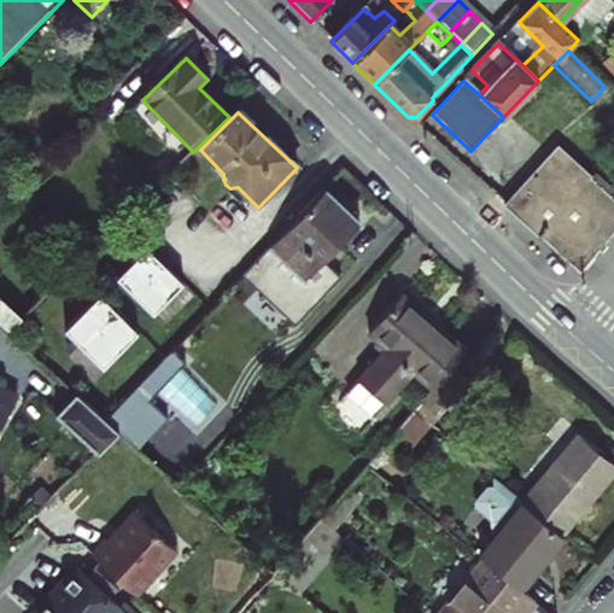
[(194,155),(200,150),(232,118),(229,117),(193,152),(194,155)]
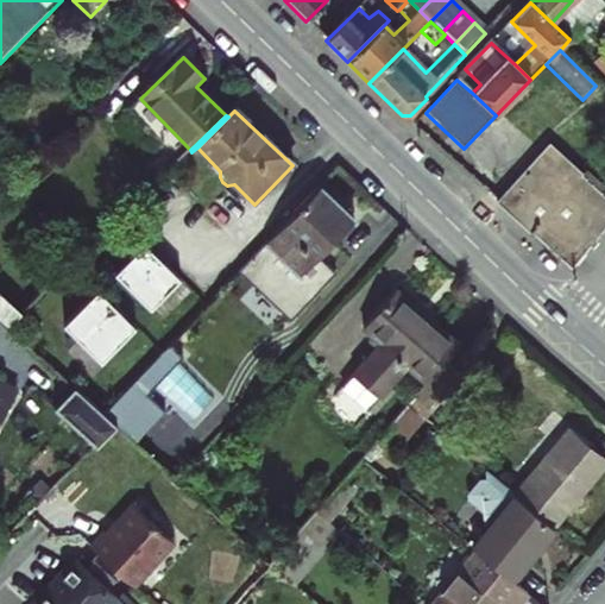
[(604,199),(548,146),(496,205),(571,272),(604,230),(604,199)]
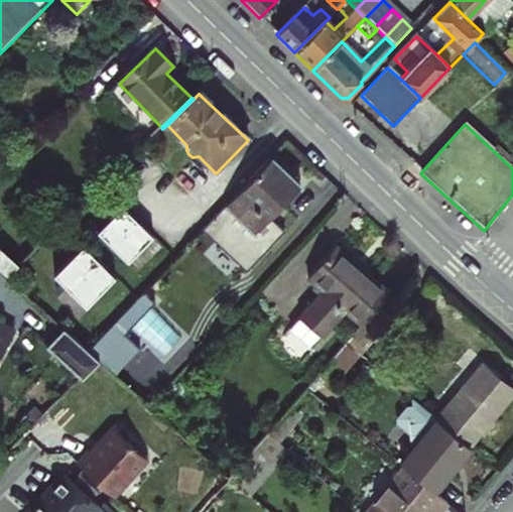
[(254,235),(299,186),(270,159),(248,183),(237,195),(225,209),(254,235)]
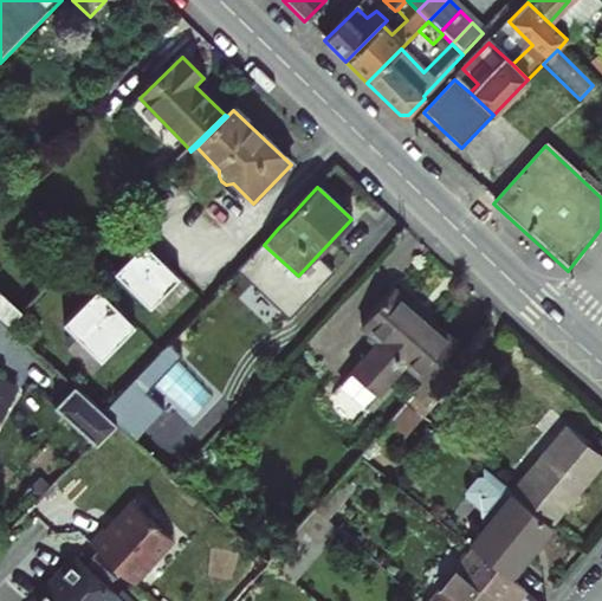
[(143,244),(114,275),(149,310),(179,279),(143,244)]
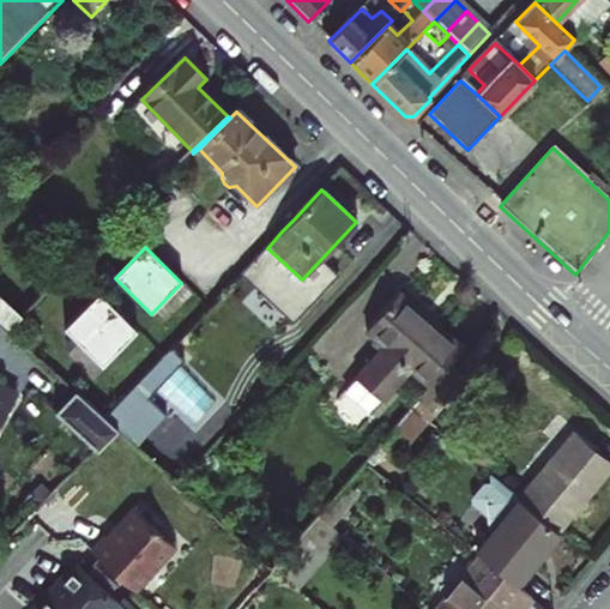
[(301,282),(272,255),(257,273),(284,299),(301,282)]
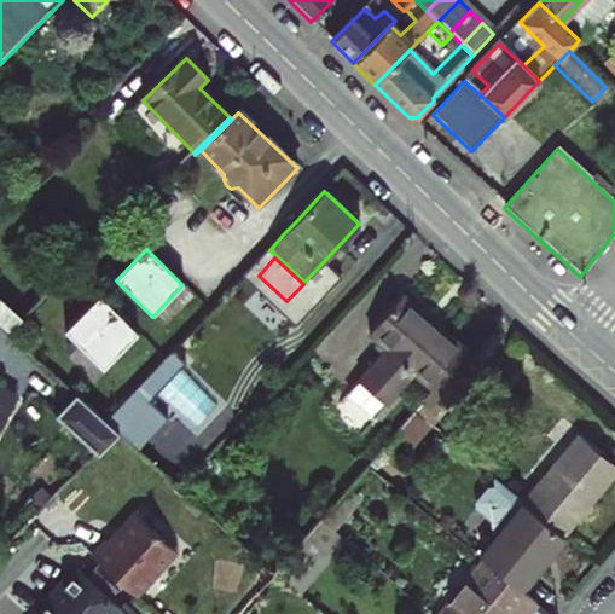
[(42,267),(4,303),(22,322),(61,284),(42,267)]
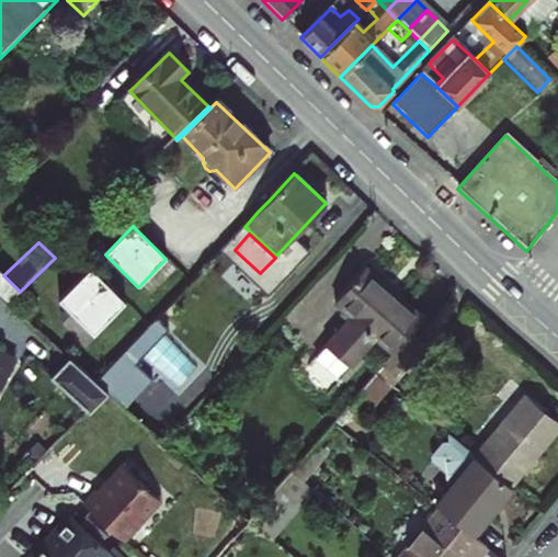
[(106,253),(95,242),(84,253),(95,264),(106,253)]
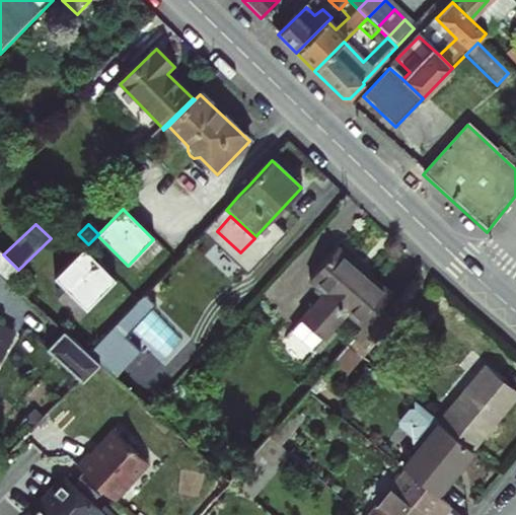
[(54,280),(86,311),(116,281),(83,249),(54,280)]
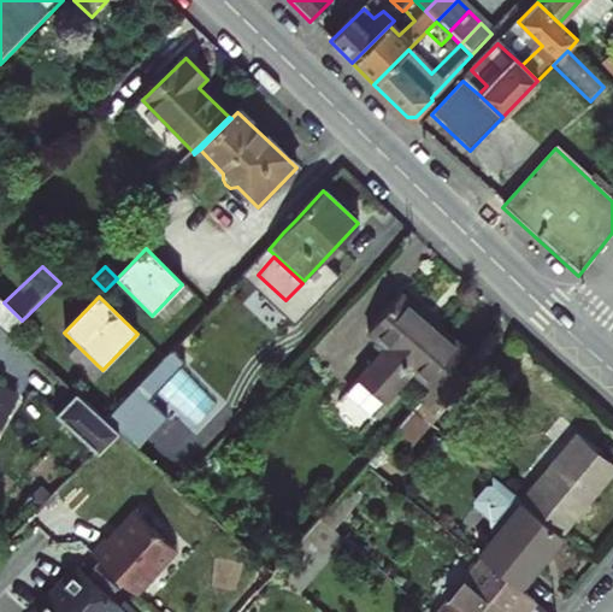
[(448,371),(465,353),(401,296),(367,333),(387,349),(359,381),(385,404),(413,374),(432,390),(448,371)]
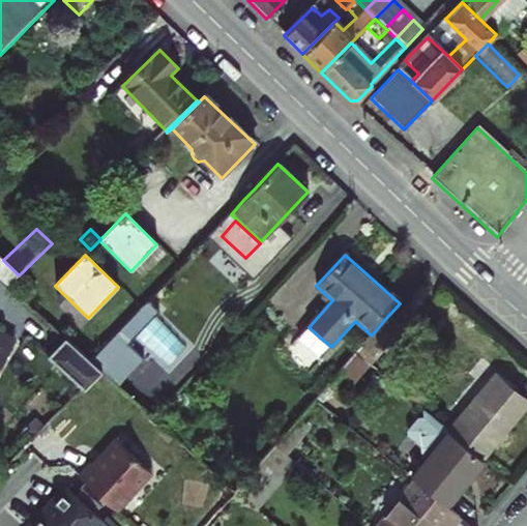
[(0,282),(6,287),(19,275),(3,260),(0,257),(0,282)]
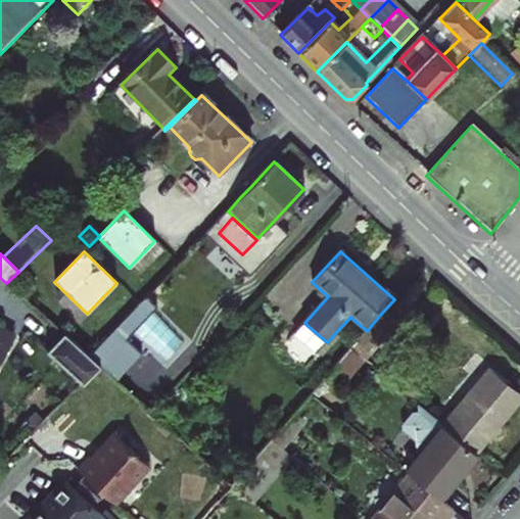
[(367,331),(353,344),(368,358),(394,328),(380,315),(367,331)]
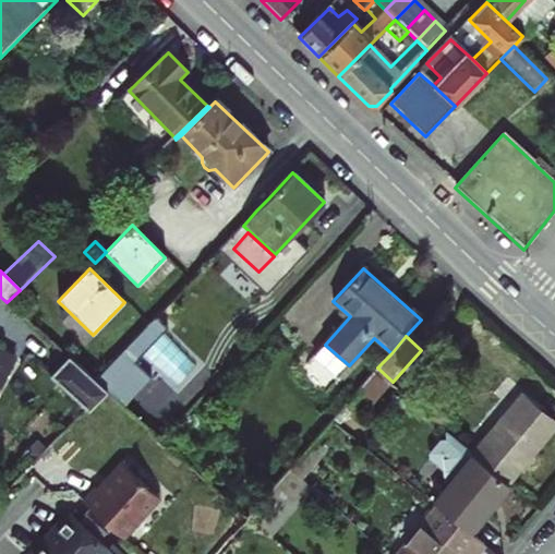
[(0,387),(14,363),(0,354),(0,387)]
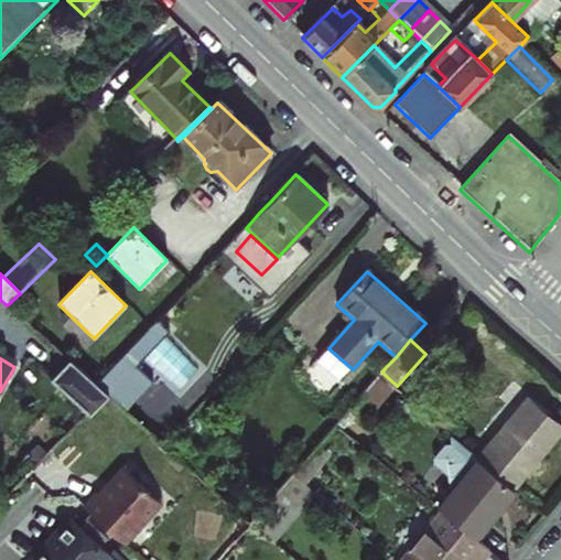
[(69,363),(51,381),(87,415),(105,395),(96,386),(69,363)]
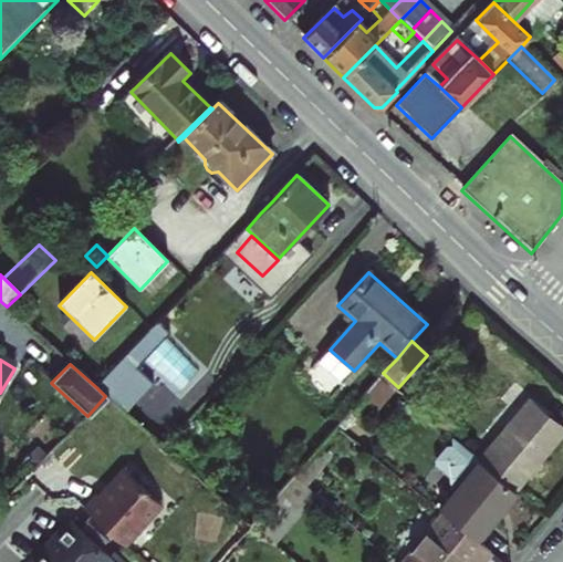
[(398,387),(383,373),(377,380),(391,392),(393,394),(398,387)]
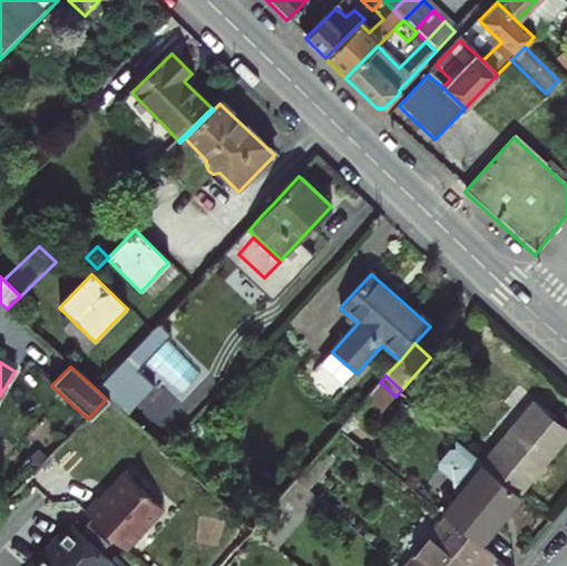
[(378,413),(393,394),(380,382),(373,390),(363,401),(378,413)]
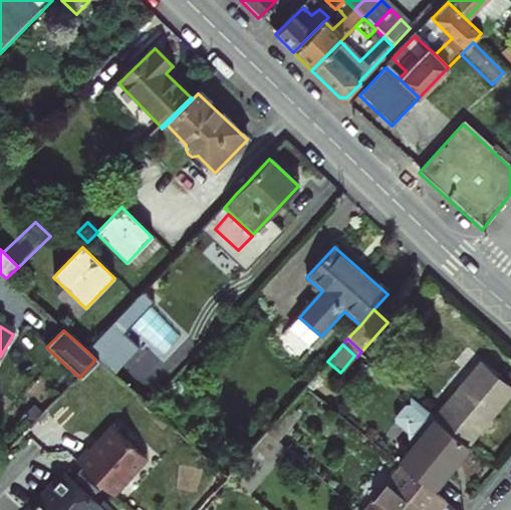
[(478,365),(432,420),(464,447),(510,392),(478,365)]
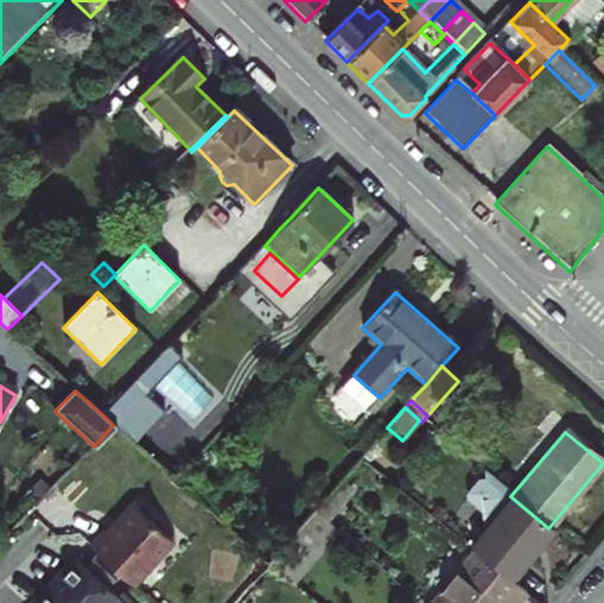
[(522,565),(551,531),(548,528),(510,496),(490,480),(487,483),(478,484),(468,496),(469,502),(479,512),(484,511),(495,520),(470,551),(474,554),(512,584),(525,567),(522,565)]
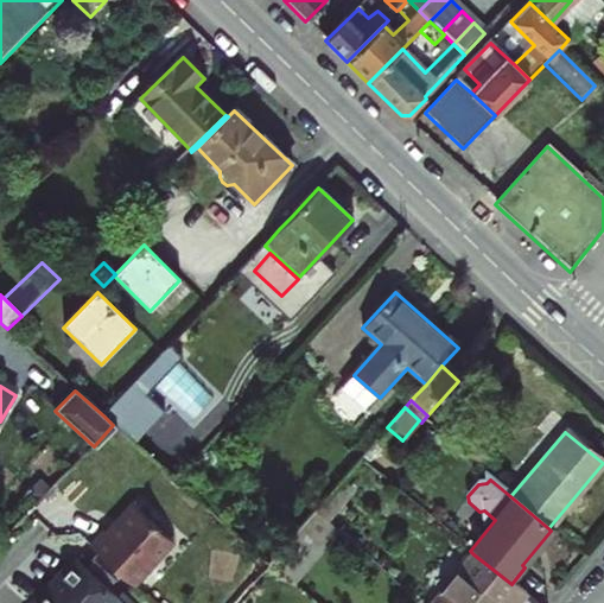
[(93,527),(78,543),(124,583),(163,539),(121,501),(95,529),(93,527)]
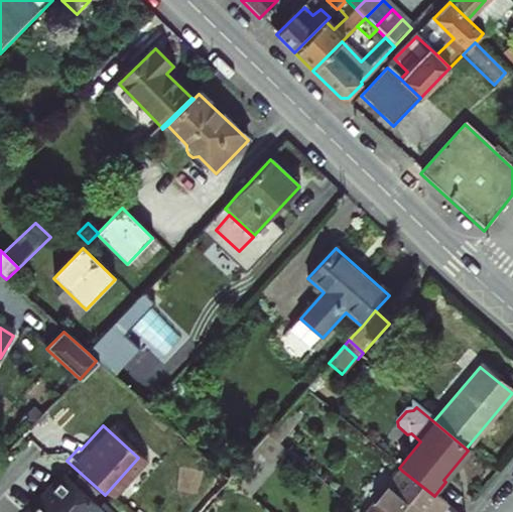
[(434,496),(402,471),(369,511),(440,511),(445,506),(434,496)]
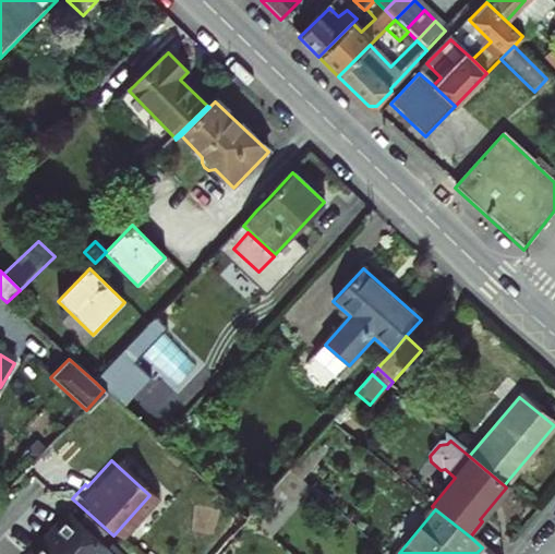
[(39,542),(29,553),(103,553),(106,551),(65,514),(51,530),(51,537),(43,545),(39,542)]
